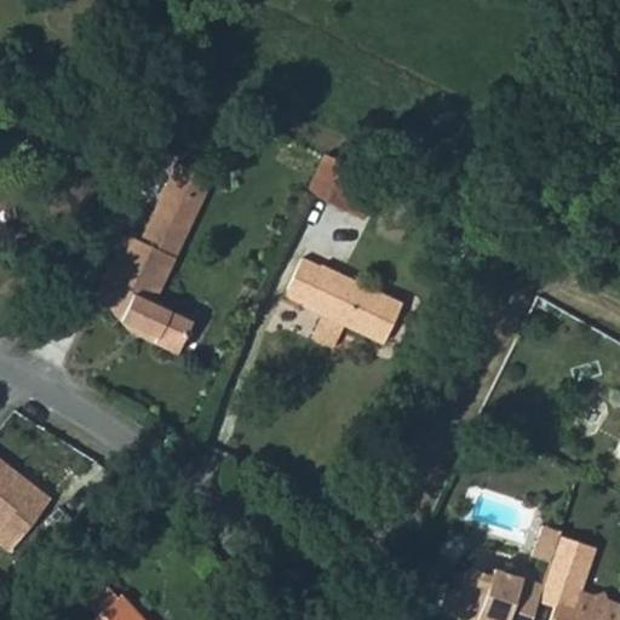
[(323,154),(305,195),(344,213),(363,172),(323,154)]
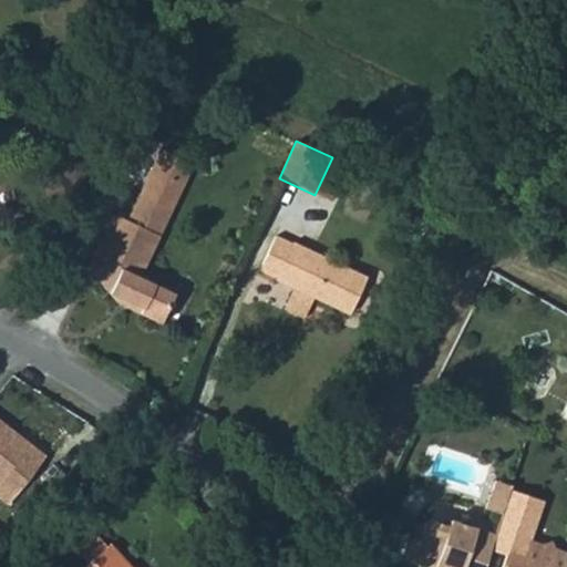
[(165,144),(155,164),(187,179),(197,160),(165,144)]
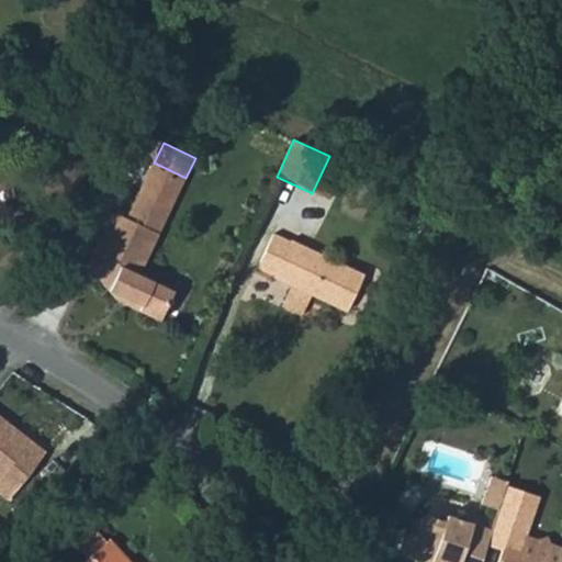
[(186,178),(154,163),(142,187),(173,202),(186,178)]
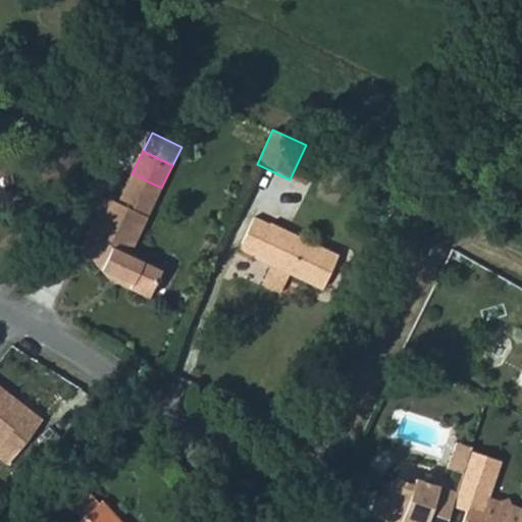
[(133,252),(161,188),(132,173),(120,198),(111,194),(88,242),(105,266),(136,279),(133,285),(152,295),(165,266),(133,252)]
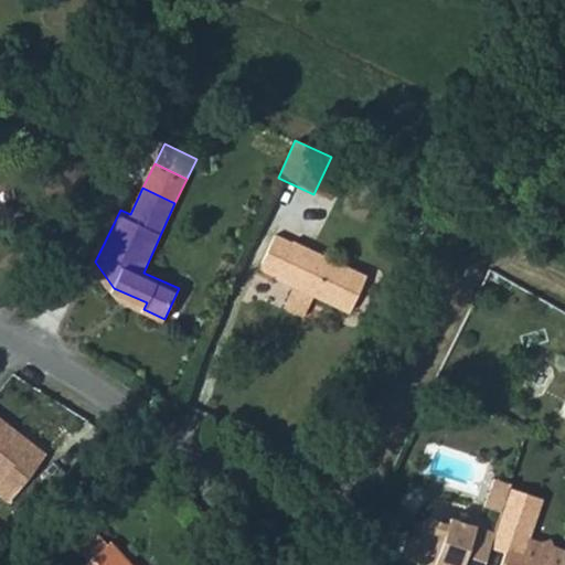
[(292,245),(275,237),(260,268),(279,277),(278,280),(287,285),(280,305),(298,313),(308,295),(351,313),(369,276),(294,242),(292,245)]
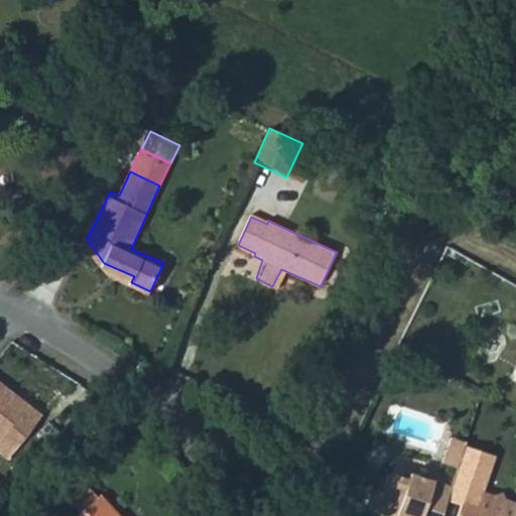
[(42,413),(0,383),(0,452),(8,459),(42,413)]
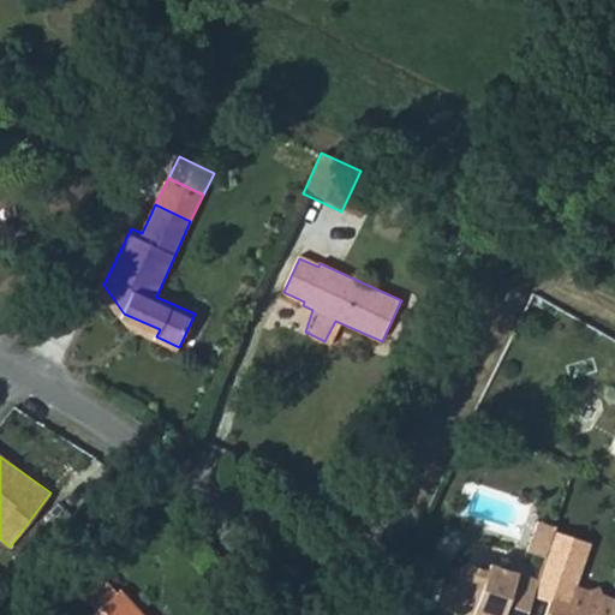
[(527,551),(545,557),(553,533),(555,527),(538,521),(527,551)]
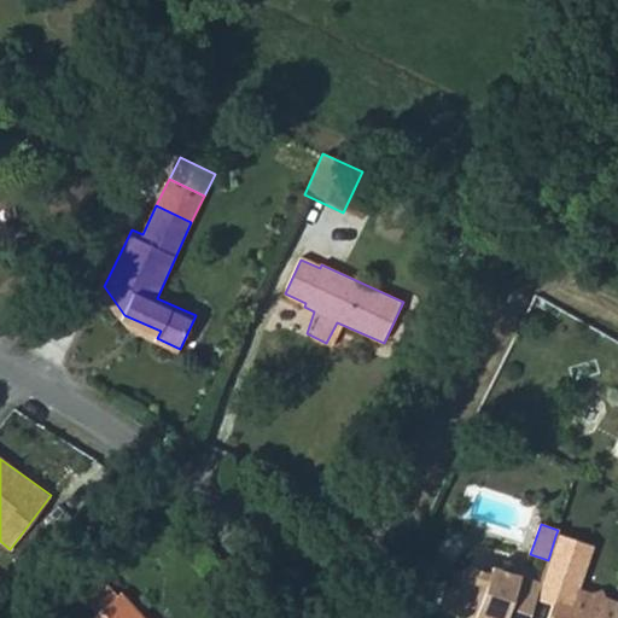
[(553,601),(547,617),(617,617),(617,616),(617,612),(617,604),(604,600),(599,592),(579,592),(595,547),(555,536),(548,560),(535,595),(553,601)]
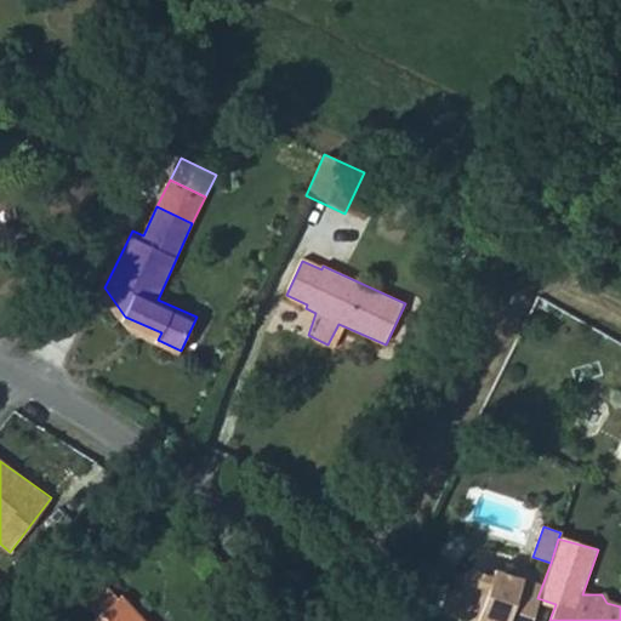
[(530,620),(537,598),(542,586),(493,569),(490,576),(471,570),(463,574),(457,591),(451,588),(443,615),(462,620),(476,620),(477,620),(480,620),(530,620)]
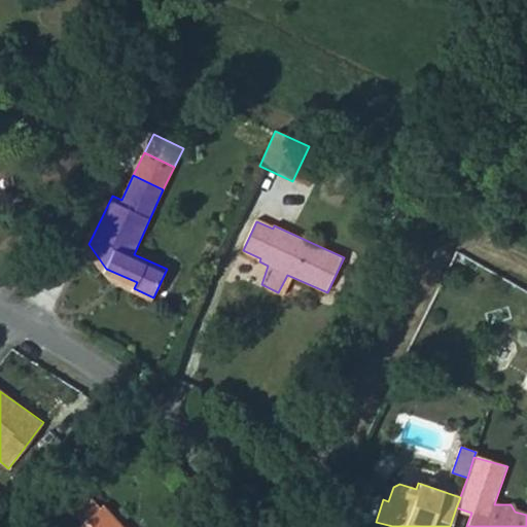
[(388,501),(393,487),(388,485),(383,499),(388,501)]
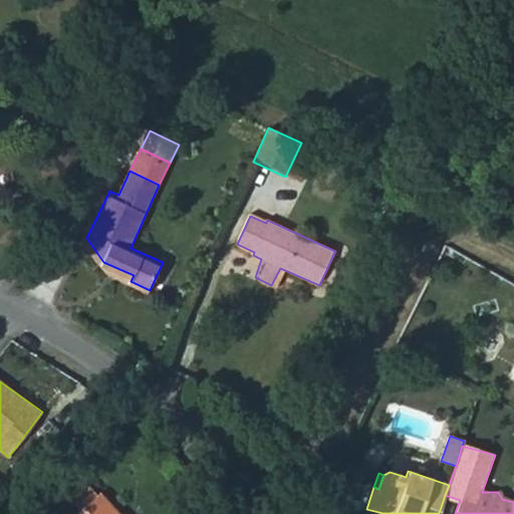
[(91,510),(86,513),(133,513),(111,491),(109,493),(98,481),(81,497),(91,510)]
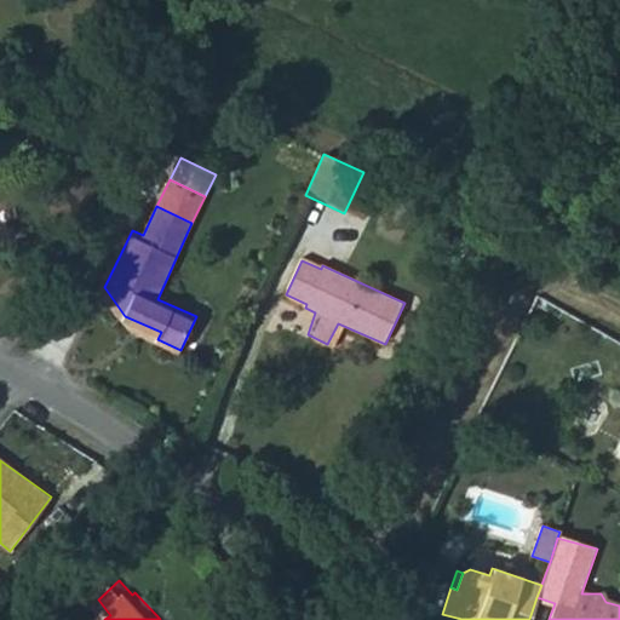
All buildings are outlined.
